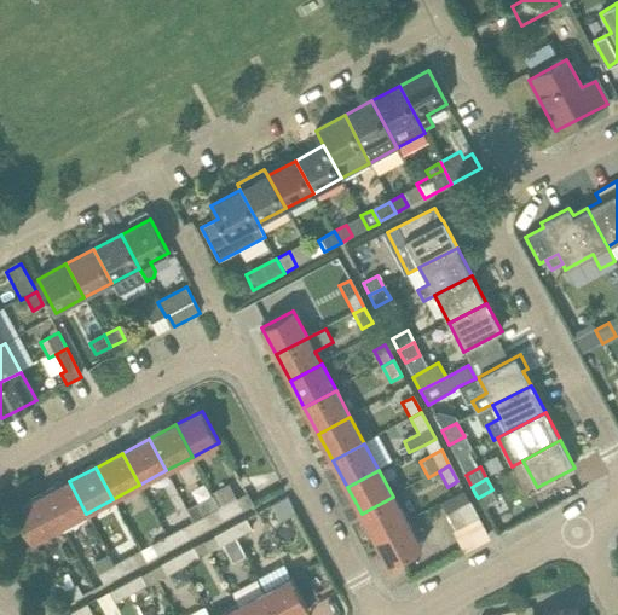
[(69,481),(42,495),(59,527),(86,514),(69,481)]
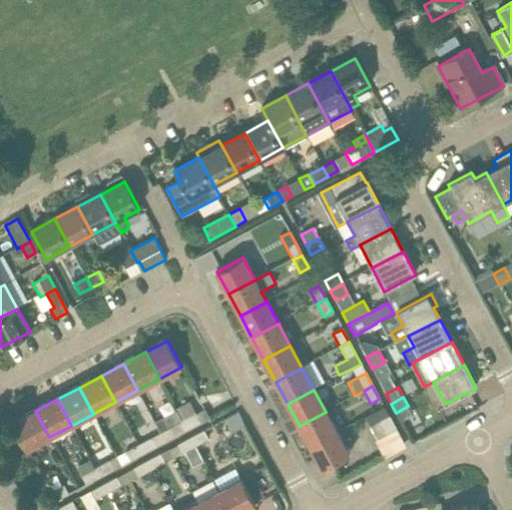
[(185,432),(208,420),(203,411),(194,416),(188,404),(174,412),(185,432)]
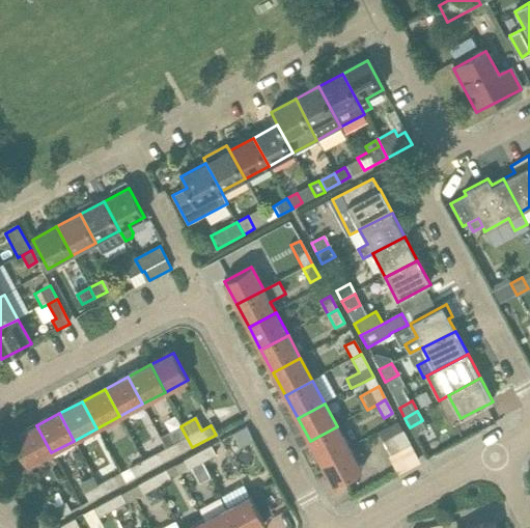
[(397,422),(378,433),(383,443),(402,432),(397,422)]
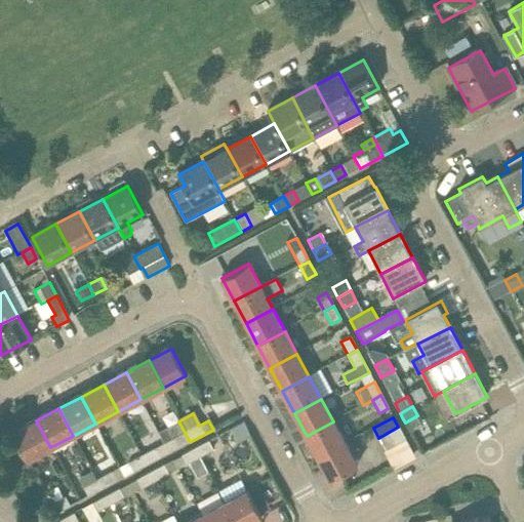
[(50,447),(36,420),(13,433),(28,459),(50,447)]
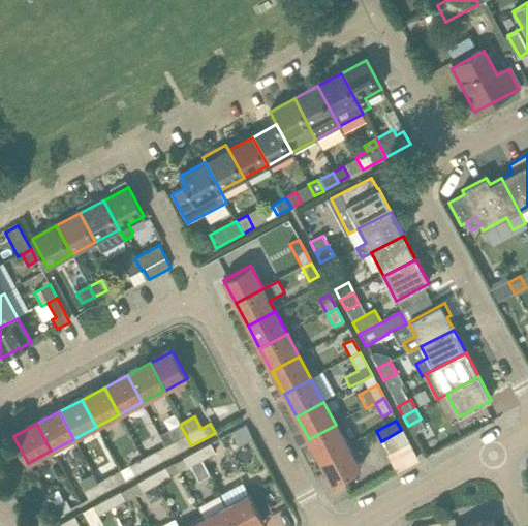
[(309,439),(320,462),(348,447),(336,425),(309,439)]
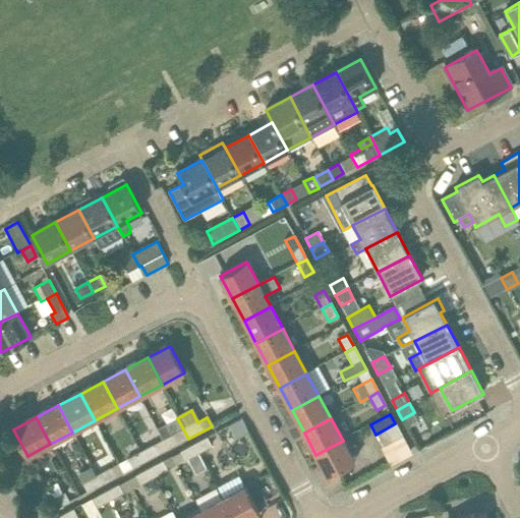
[(395,423),(376,435),(383,448),(402,438),(395,423)]
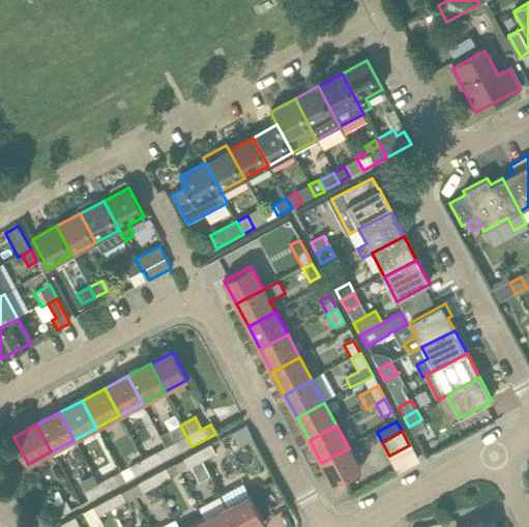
[(170,433),(159,437),(166,448),(175,443),(170,433)]
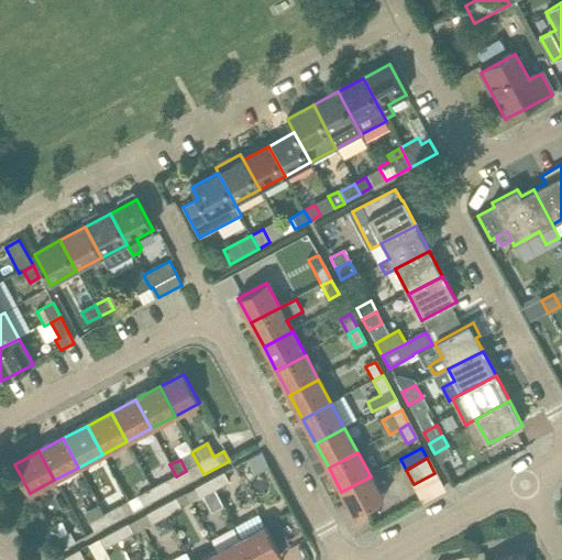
[(167,464),(144,478),(151,490),(156,500),(179,486),(174,478),(167,464)]
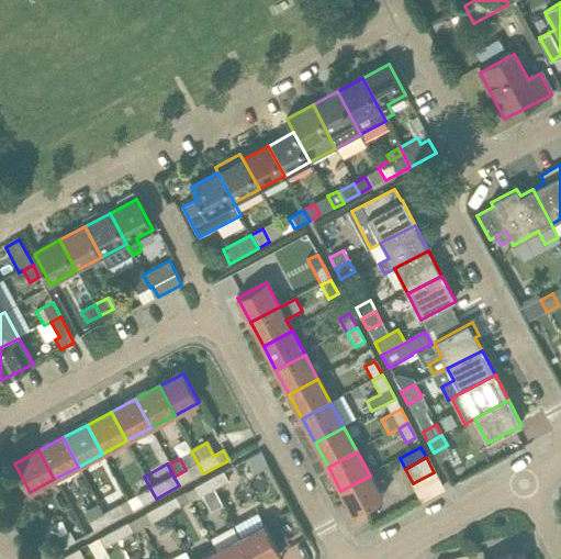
[(176,476),(174,477),(179,485),(203,473),(198,464),(186,470),(176,476)]
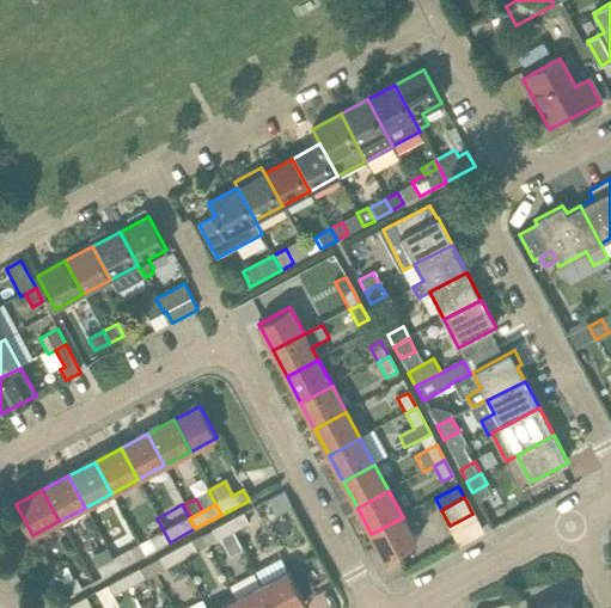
[(240,516),(225,524),(230,535),(245,527),(240,516)]
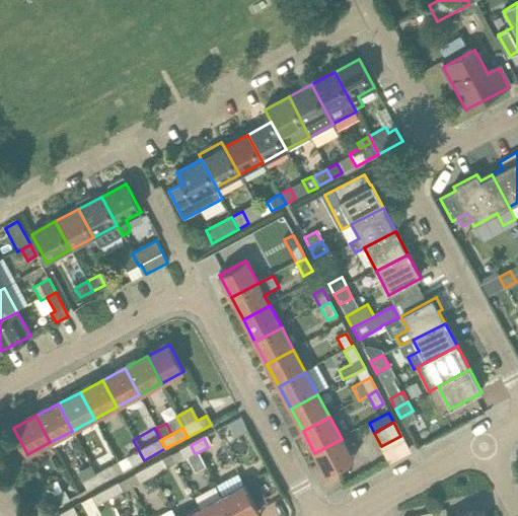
[(342,439),(314,453),(326,475),(353,461),(342,439)]
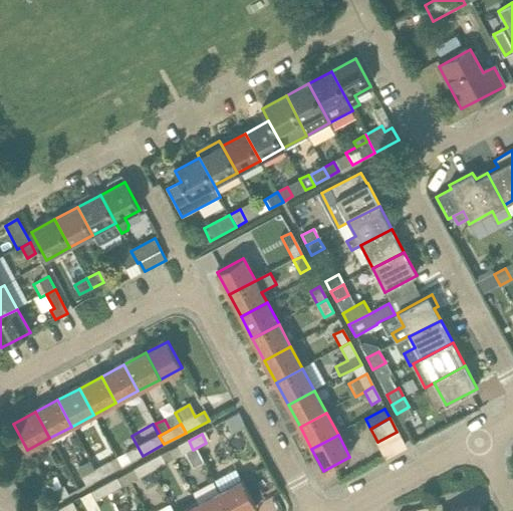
[(189,441),(168,453),(173,462),(193,450),(189,441)]
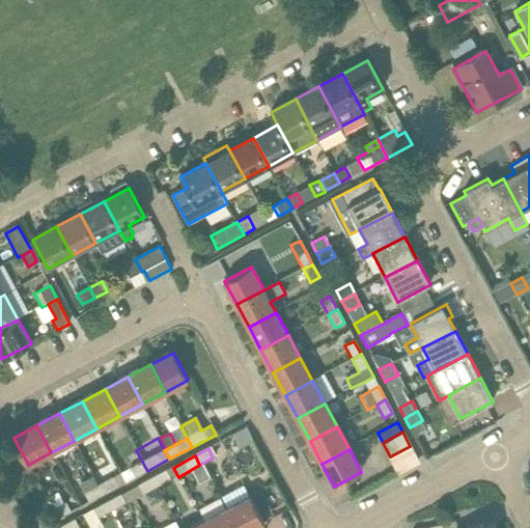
[(142,462),(128,470),(132,479),(147,471),(142,462)]
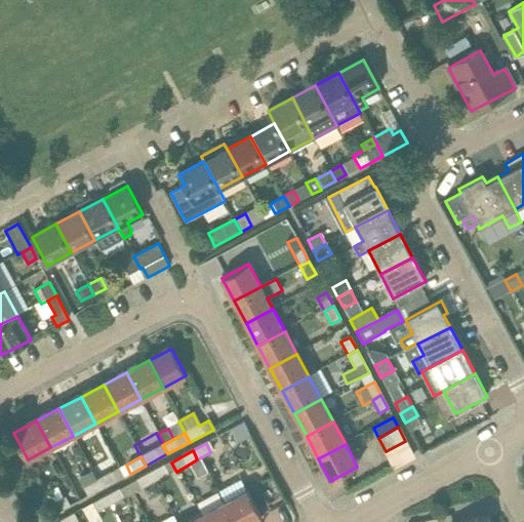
[(171,463),(150,474),(154,482),(176,472),(171,463)]
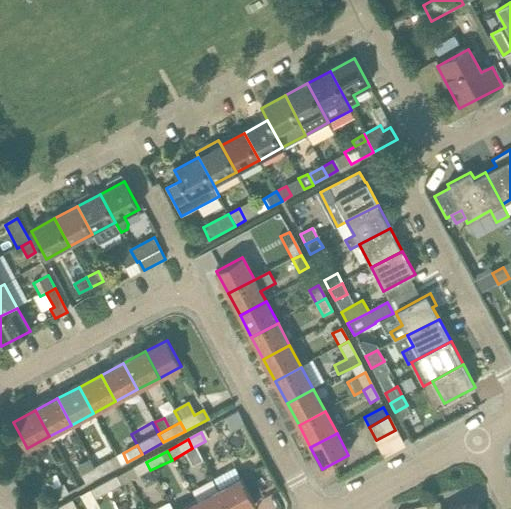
[(107,462),(93,470),(98,477),(112,470),(107,462)]
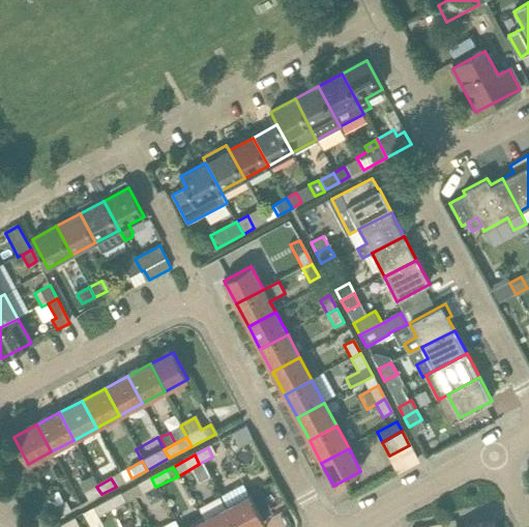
[(151,478),(130,490),(136,498),(155,487),(151,478)]
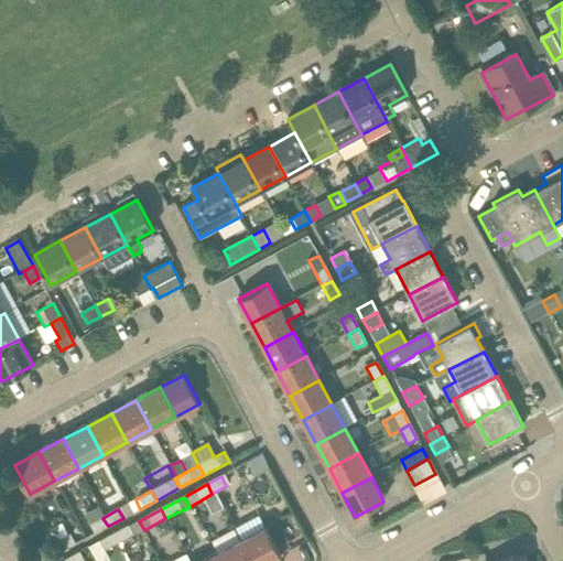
[(103,518),(88,526),(93,535),(108,526),(103,518)]
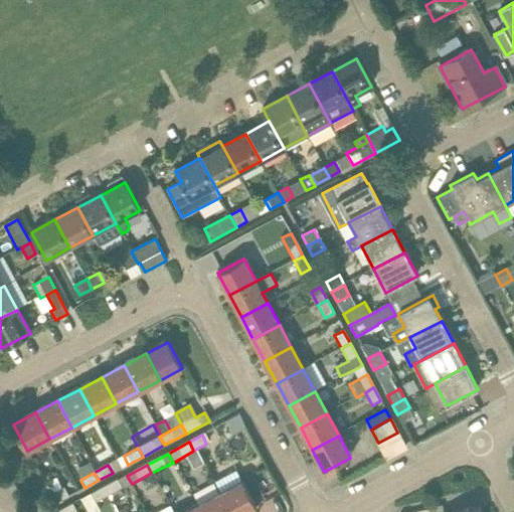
[(152,474),(141,480),(147,491),(158,485),(152,474)]
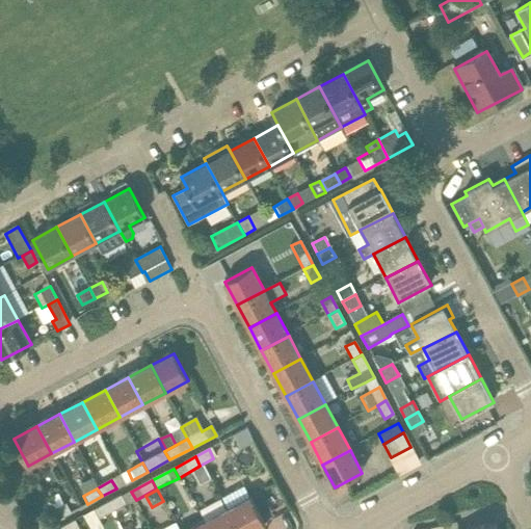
[(131,492),(107,503),(112,512),(136,500),(131,492)]
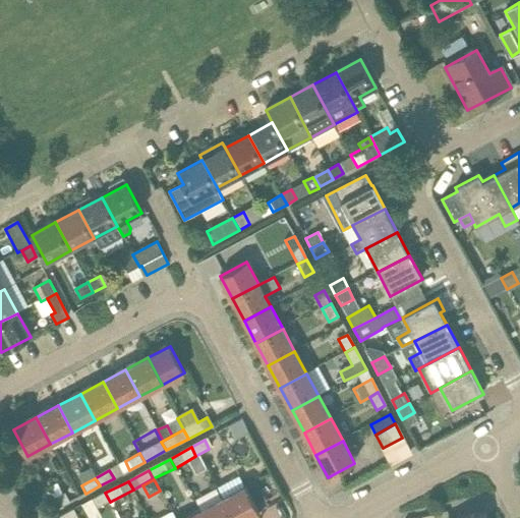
[(269,506),(256,482),(246,487),(258,511),(269,506)]
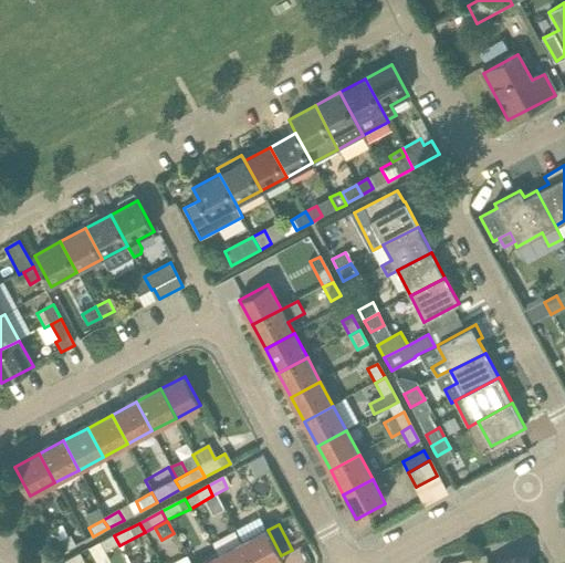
[(267,529),(242,542),(252,562),(273,562),(282,558),(281,555),(268,530),(267,529)]
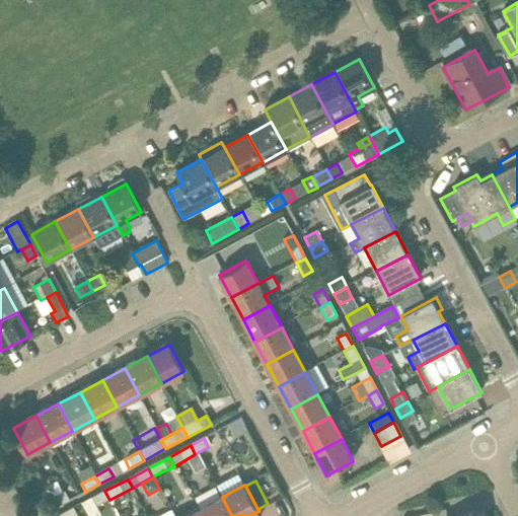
[(109,500),(104,491),(90,499),(95,507),(109,500)]
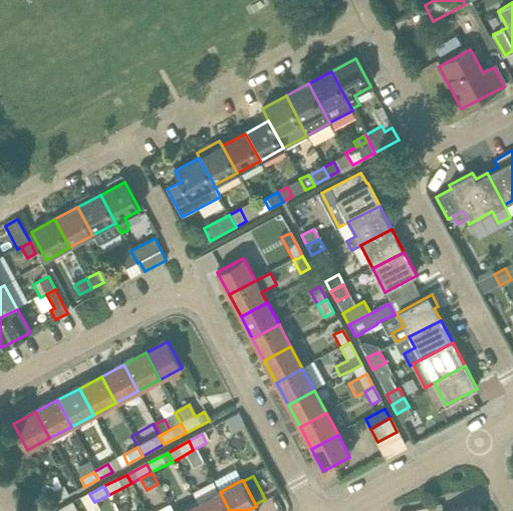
[(55,503),(68,496),(63,487),(59,489),(50,494),(55,503)]
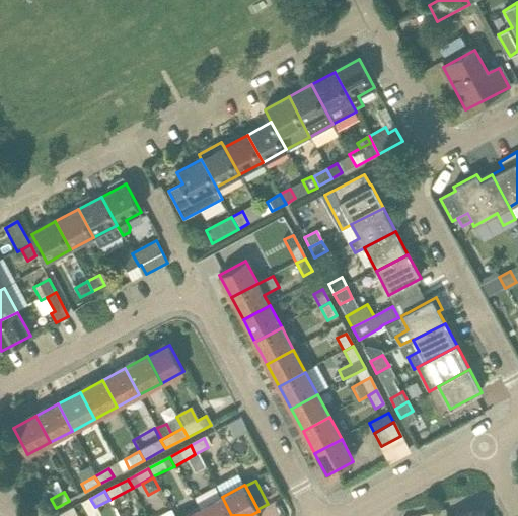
[(231,515),(222,497),(200,509),(203,515),(231,515)]
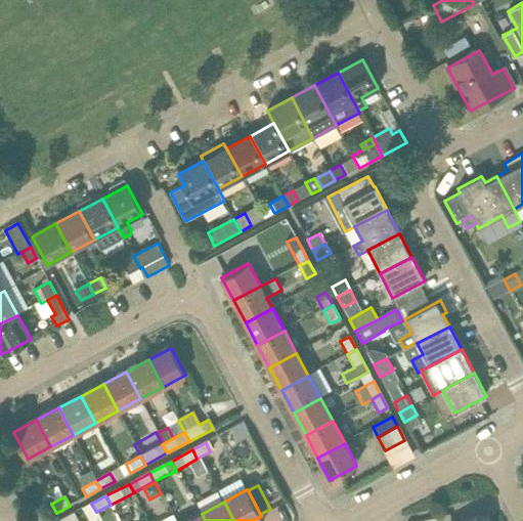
[(84,520),(79,510),(60,520),(84,520)]
